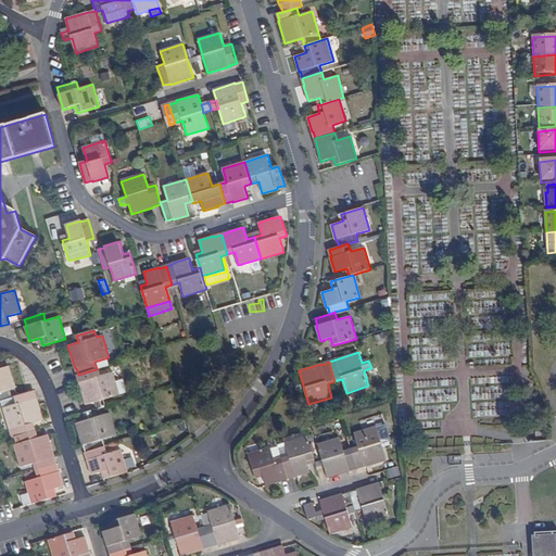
[(15,389),(16,389),(10,366),(0,369),(0,401),(1,402),(17,396),(15,389)]
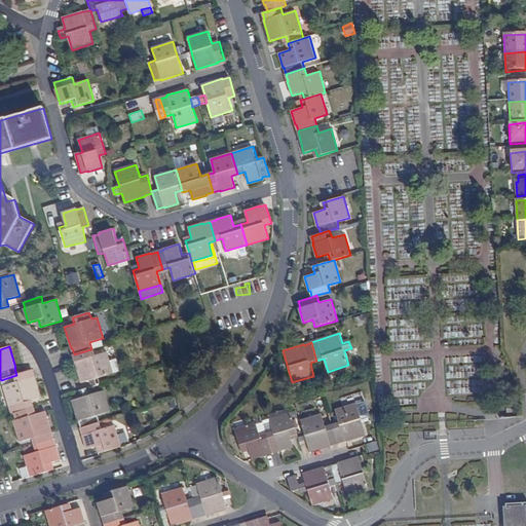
[(99,378),(113,373),(107,351),(94,355),(91,349),(74,354),(76,362),(75,363),(81,383),(91,380),(92,386),(101,384),(99,378)]
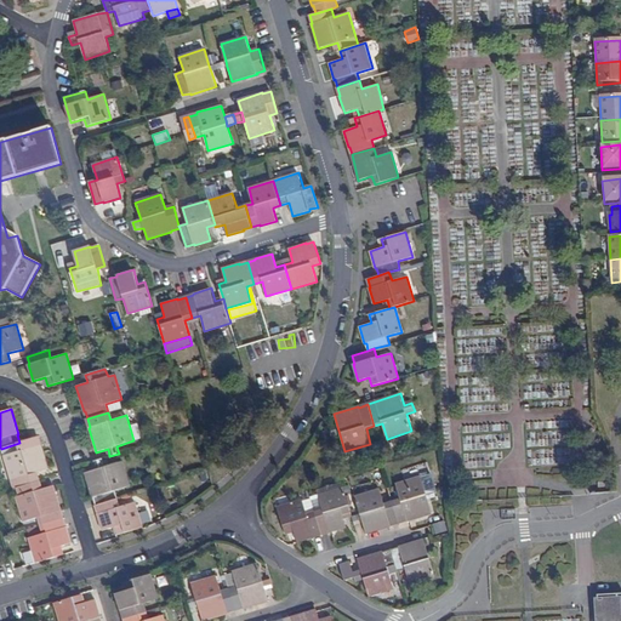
[(467,455),(510,445),(506,431),(465,440),(467,455)]
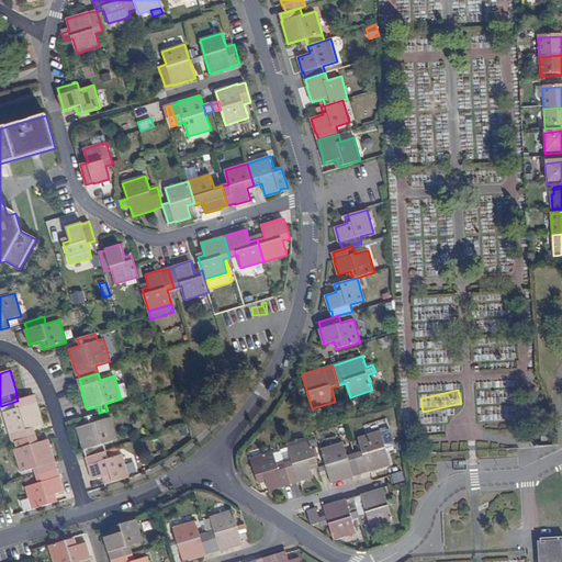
[(29,438),(35,436),(33,428),(44,425),(37,402),(36,403),(34,395),(18,401),(1,406),(12,442),(15,441),(29,438)]
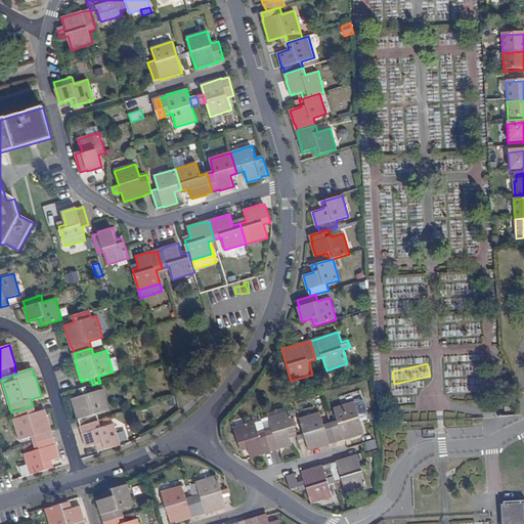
[(81,427),(99,421),(98,413),(111,410),(104,389),(88,394),(84,395),(72,399),(78,420),(79,420),(81,427)]
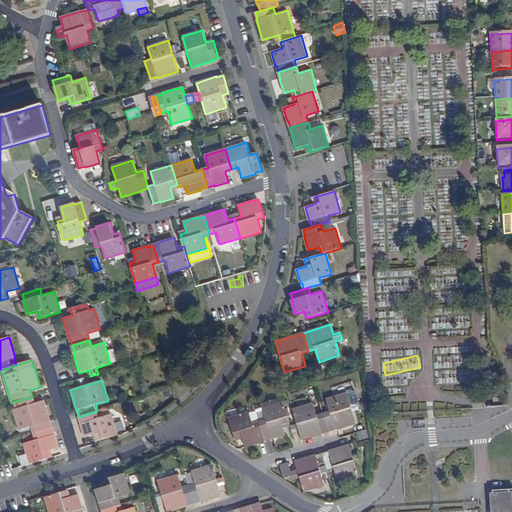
[(336,430),(357,424),(354,414),(353,411),(351,407),(347,393),(326,399),(330,411),(324,413),(329,431),(336,429),(336,430)]
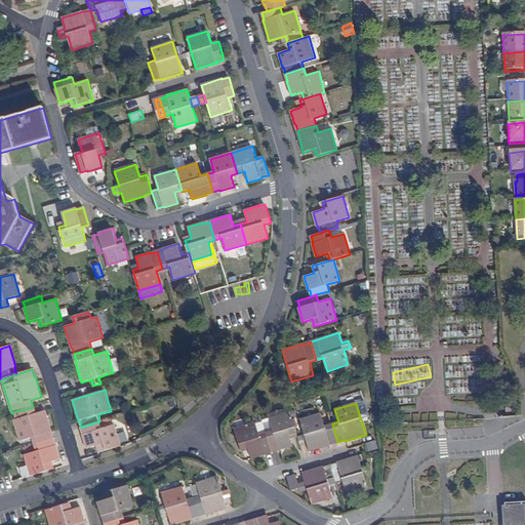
[(29,415),(35,413),(33,407),(27,409),(29,415)]
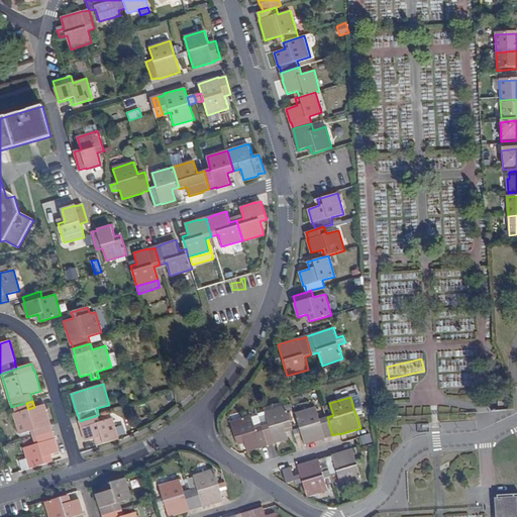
[(50,426),(50,425),(44,405),(34,407),(28,409),(26,403),(14,406),(16,413),(13,414),(19,434),(32,431),(34,437),(53,432),(50,426)]
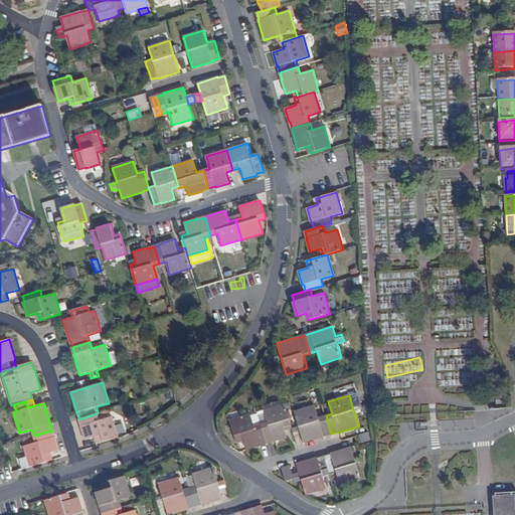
[(274,442),(288,438),(285,428),(285,426),(291,424),(285,404),(264,410),(268,422),(262,424),(268,443),(274,441),(274,442)]
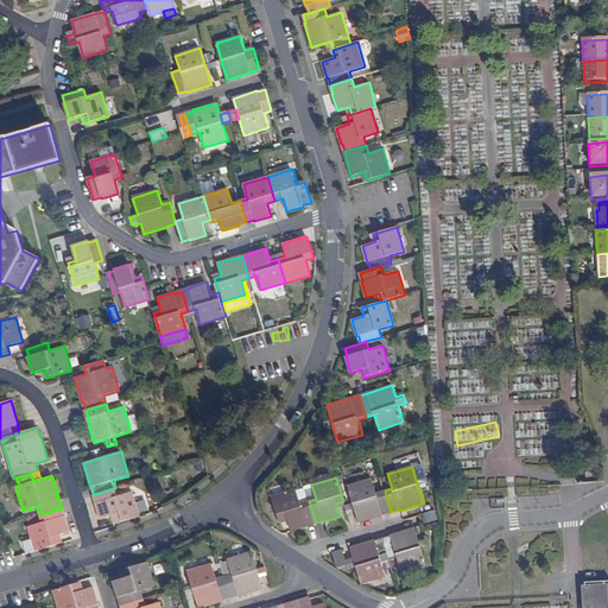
[(353,504),(354,510),(355,512),(359,524),(384,515),(384,514),(391,512),(385,491),(377,493),(372,479),(348,486),(353,504)]
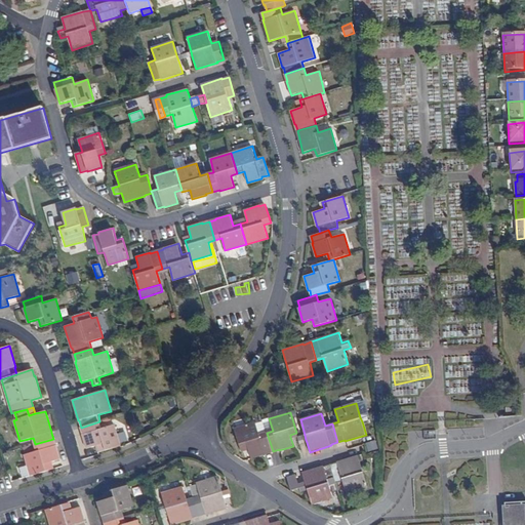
[(99,452),(127,444),(123,432),(117,433),(114,425),(102,429),(99,421),(81,428),(83,434),(82,435),(86,448),(98,445),(99,452)]
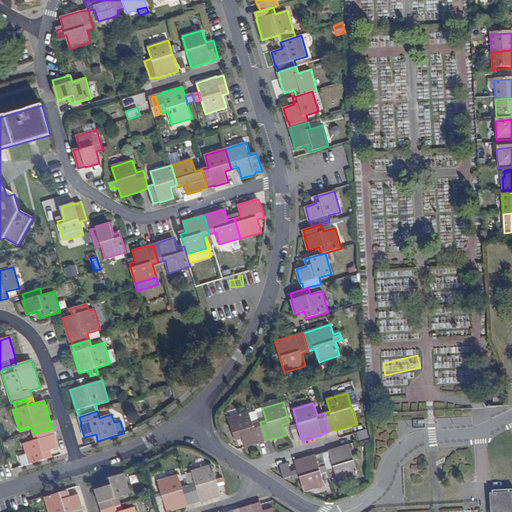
[(259,442),(266,440),(260,422),(257,411),(250,413),(250,412),(229,418),(235,439),(242,437),(245,448),(259,443),(259,442)]
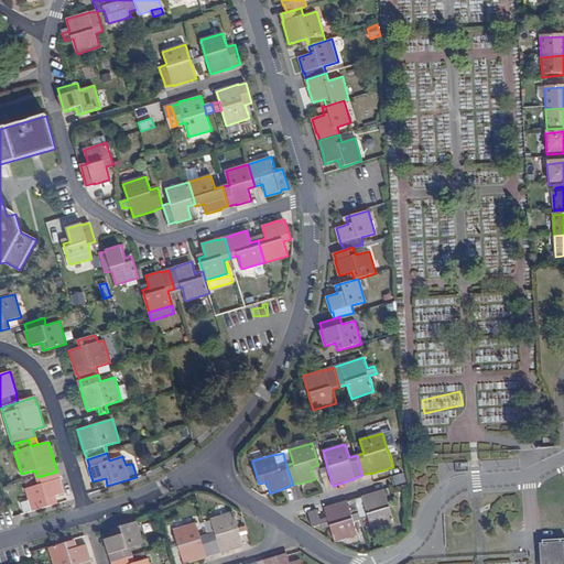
[(52,497),(64,494),(60,478),(58,478),(57,472),(38,477),(39,484),(26,488),(33,511),(54,505),(52,497)]
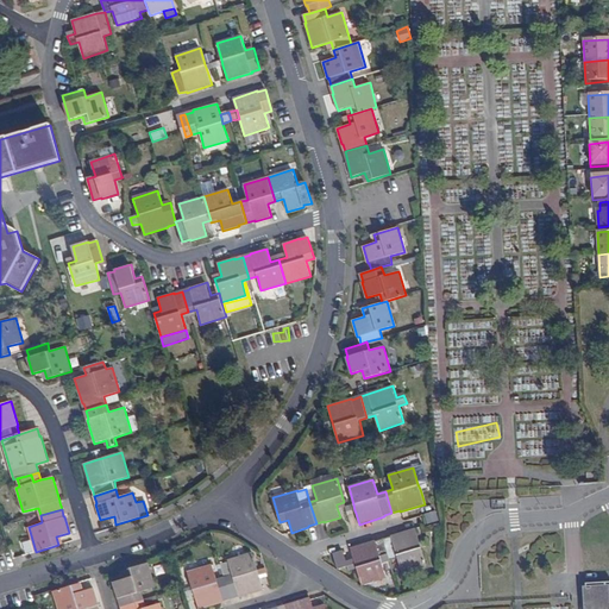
[(426,523),(439,520),(435,510),(424,514),(426,523)]
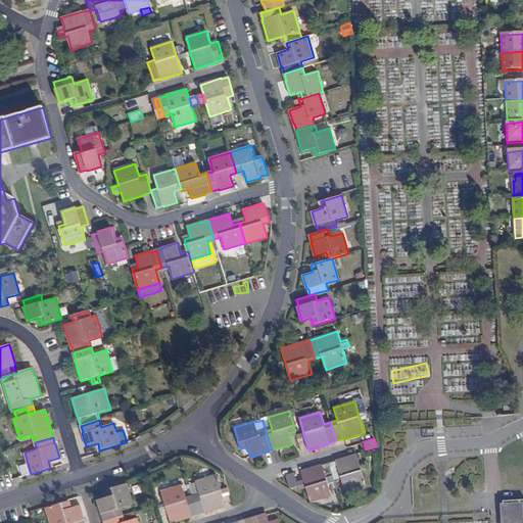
[(345,492),(367,485),(363,471),(361,467),(360,464),(357,455),(336,461),(336,462),(330,464),(335,481),(342,479),(345,492)]
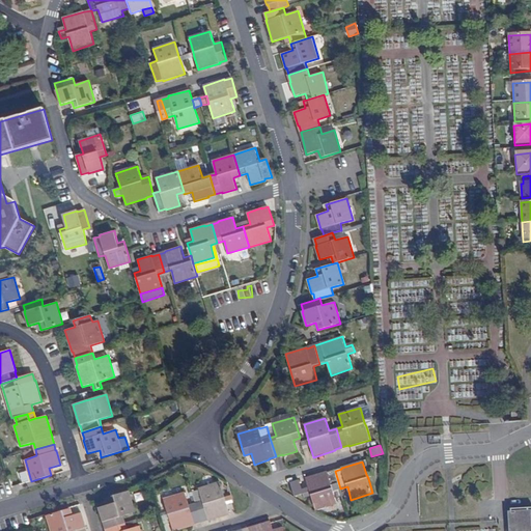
[(315,511),(337,504),(333,491),(340,488),(335,471),(328,473),(327,472),(306,478),(309,488),(302,491),(299,481),(290,483),(295,497),(303,495),(304,498),(311,496),(315,511)]
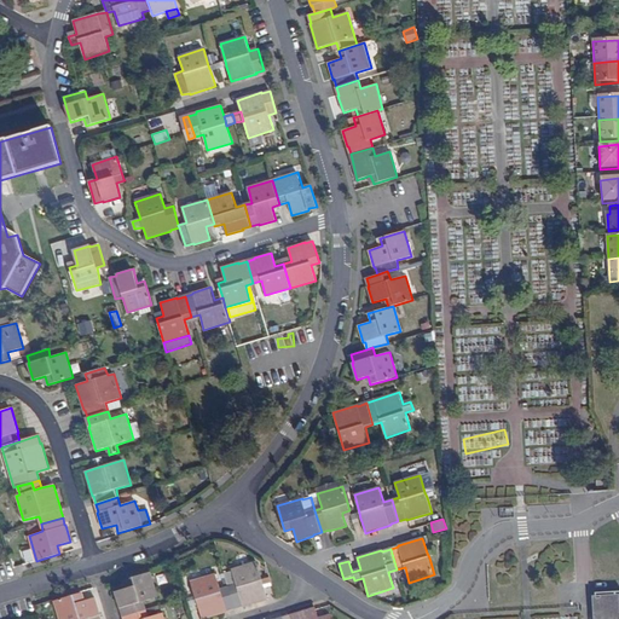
[(268,600),(265,588),(273,585),(271,577),(262,579),(256,562),(232,570),(232,572),(225,574),(229,586),(236,608),(243,606),(244,607),(268,600)]
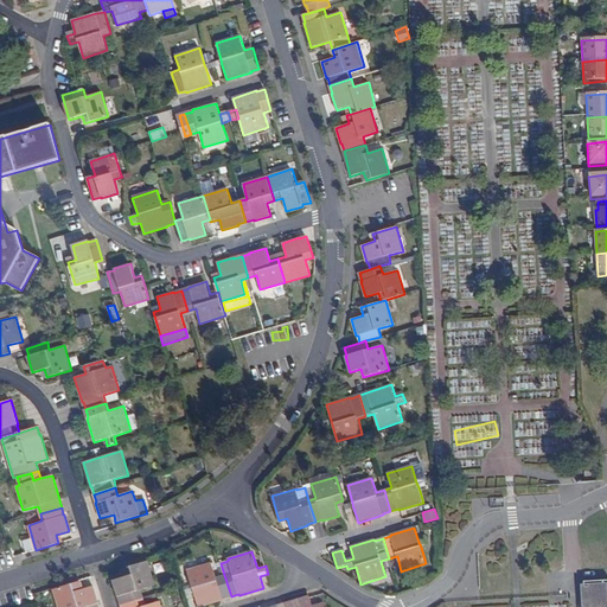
[(122,605),(144,599),(140,590),(154,586),(147,562),(125,569),(127,577),(113,581),(119,598),(120,596),(122,605)]
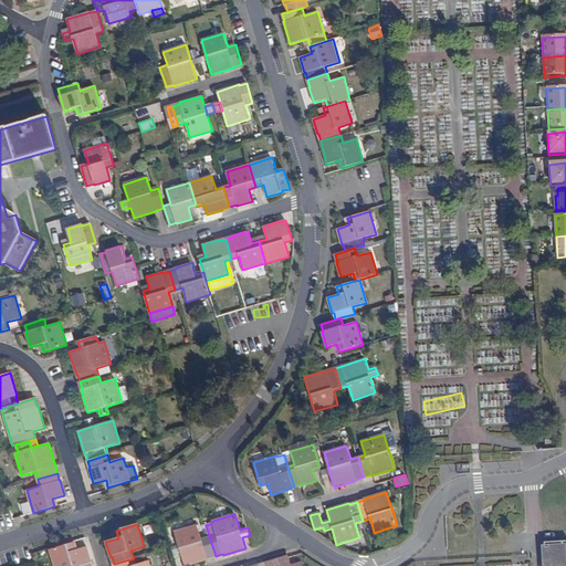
[(208,558),(216,556),(209,536),(202,538),(198,525),(175,532),(179,545),(182,556),(185,565),(187,565),(208,559),(208,558)]
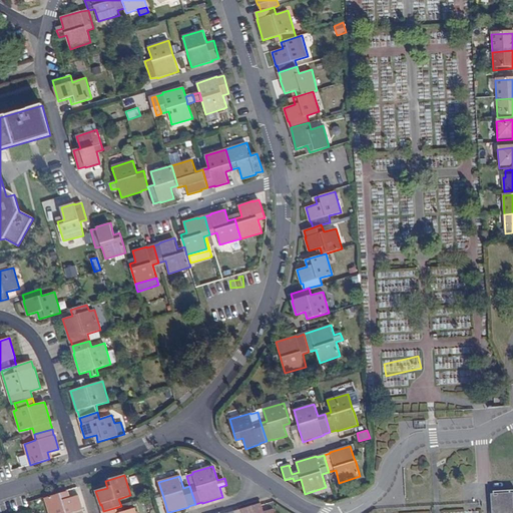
[(82,512),(82,510),(78,496),(67,499),(66,493),(45,499),(49,512),(82,512)]
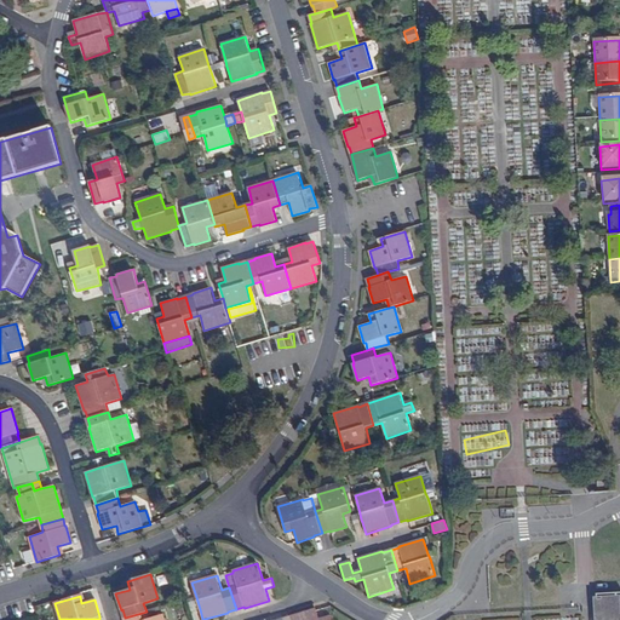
[(597,619),(619,619),(619,596),(596,597),(596,607),(597,619)]
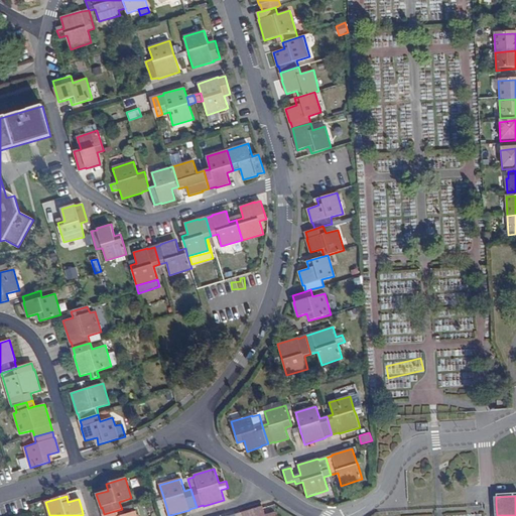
[(159,509),(166,507),(163,497),(156,499),(159,509)]
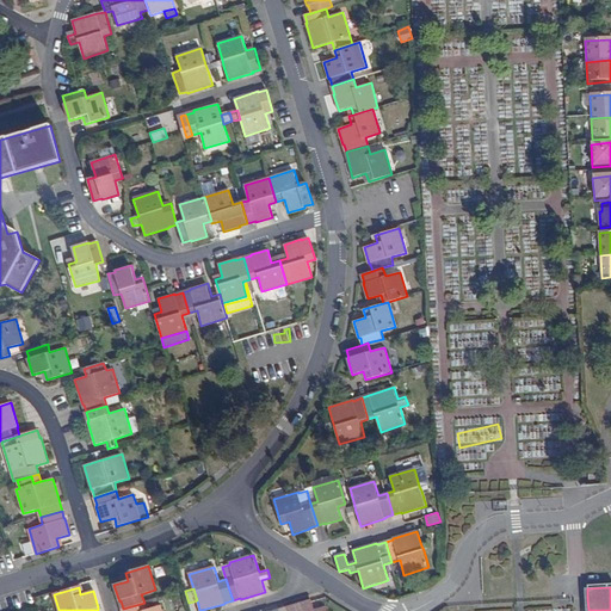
[(315,610),(315,609),(312,599),(287,608),(288,609),(279,610),(278,610),(315,610)]
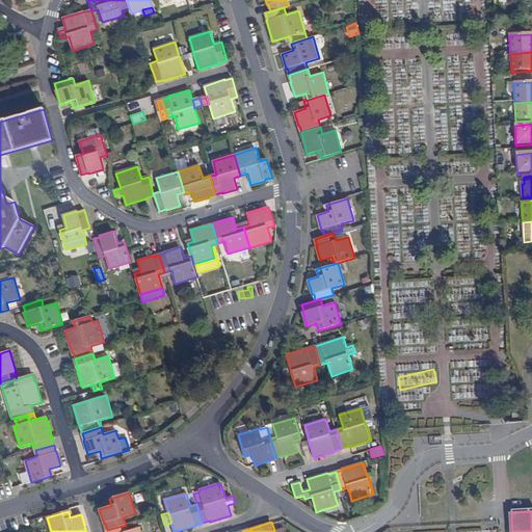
All buildings are outlined.
